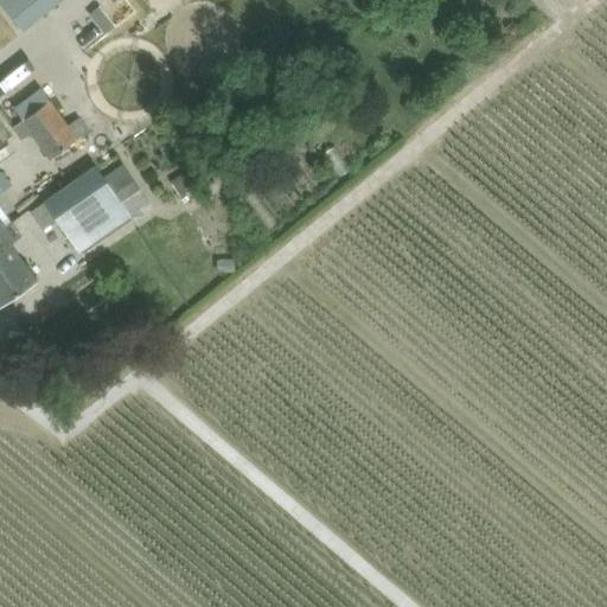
[(0,0),(24,30),(59,0),(0,0)]
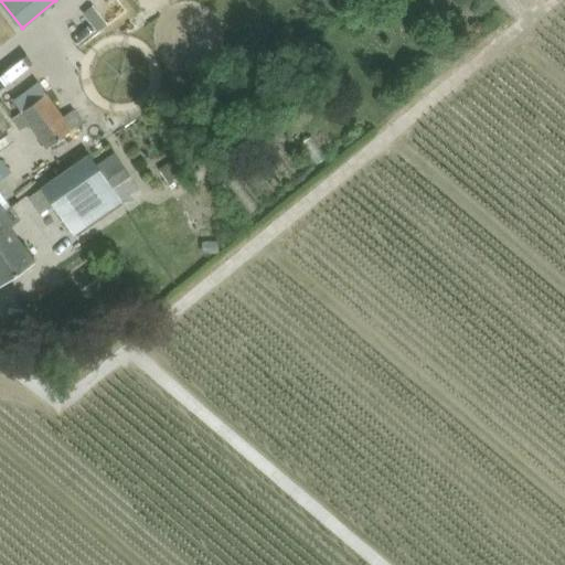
[(46,148),(72,130),(46,94),(21,112),(12,118),(20,129),(29,124),(46,148)]
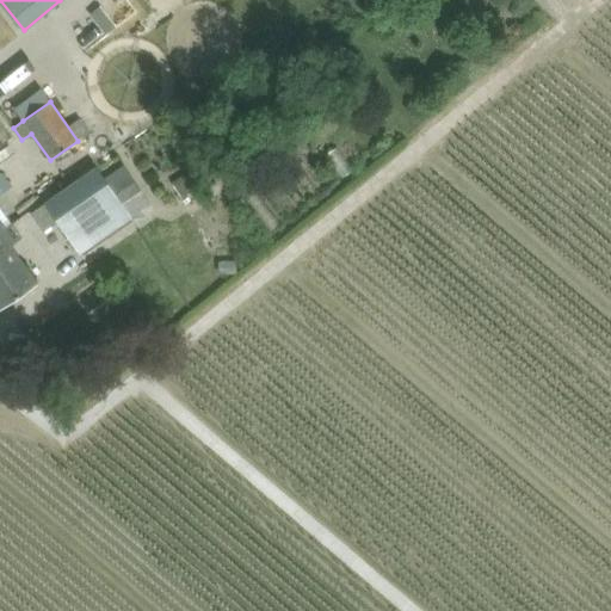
[(335,162),(355,178),(362,170),(343,154),(335,162)]
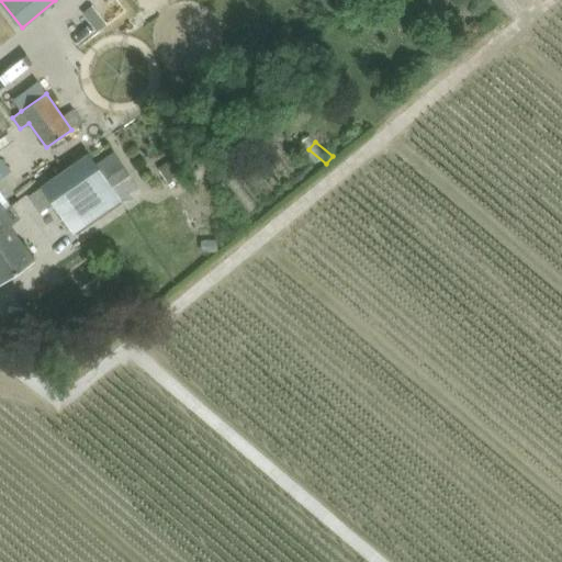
[(88,154),(42,187),(74,233),(107,211),(121,201),(121,200),(112,188),(88,154)]
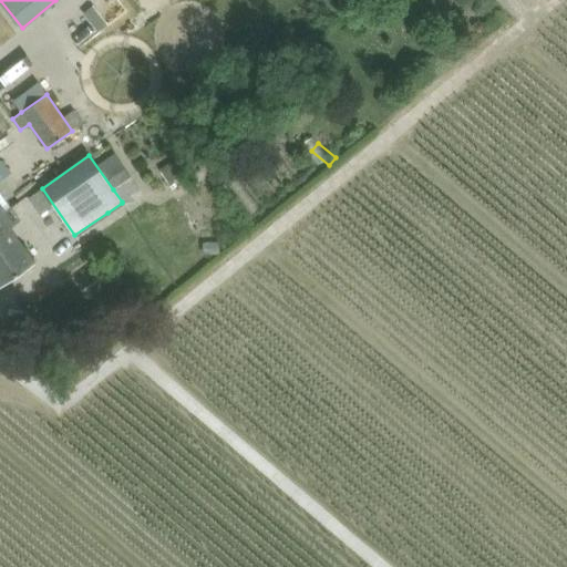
[(184,173),(174,158),(160,169),(169,184),(184,173)]
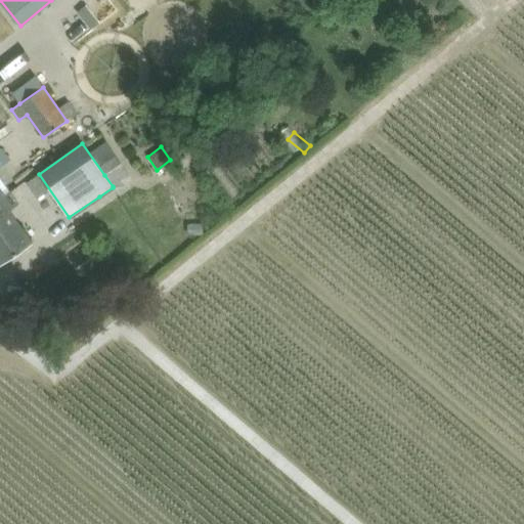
[(0,178),(0,263),(32,243),(8,209),(16,204),(0,178)]
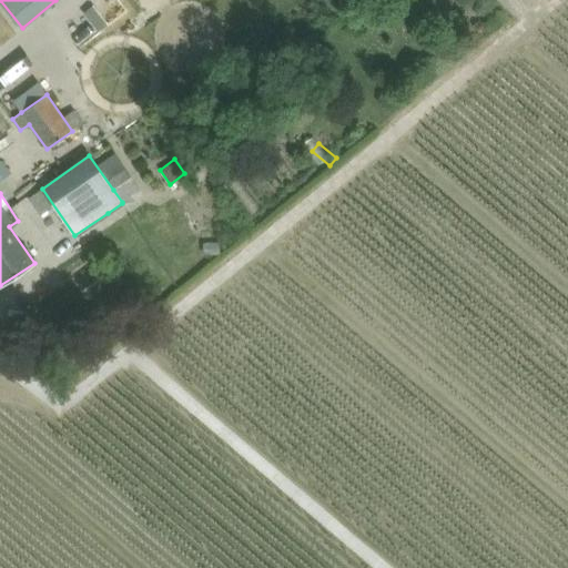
[(220,243),(204,243),(204,255),(220,255),(220,243)]
